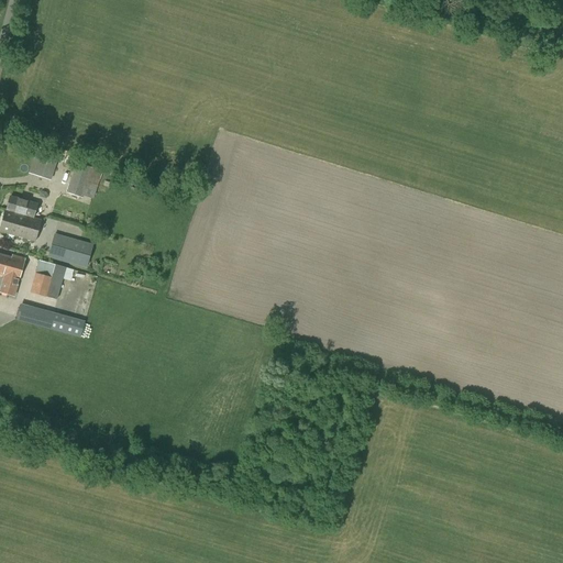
[(33,165),(36,166),(34,173),(52,179),(59,155),(37,147),(33,165)]
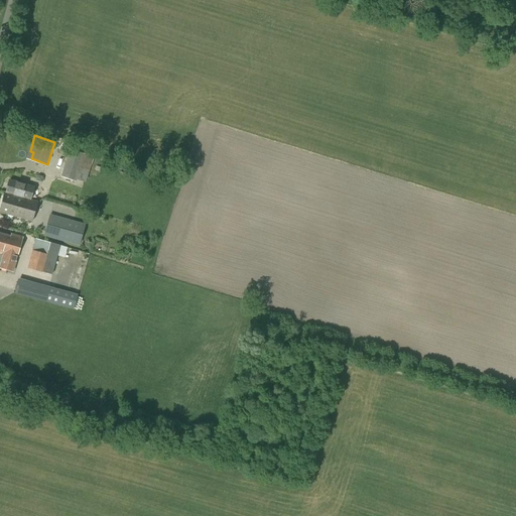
[(70,149),(60,176),(76,181),(77,179),(86,182),(94,157),(70,149)]
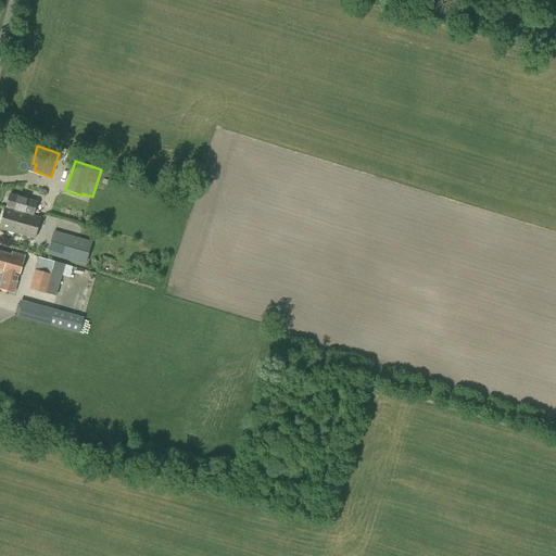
[(4,207),(4,209),(7,209),(5,210),(19,213),(19,214),(22,215),(21,218),(23,218),(22,222),(33,225),(35,217),(40,219),(41,217),(33,215),(37,201),(10,193),(5,207),(4,207)]
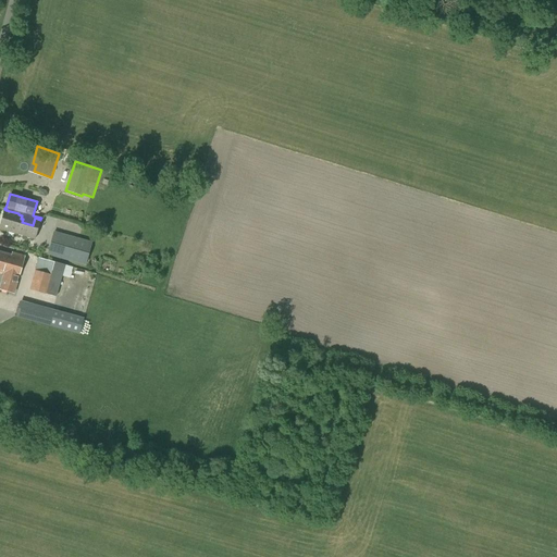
[(7,209),(4,209),(0,224),(0,229),(35,239),(40,220),(35,218),(33,225),(22,222),(23,219),(21,219),(22,215),(19,214),(19,213),(5,210),(7,209)]
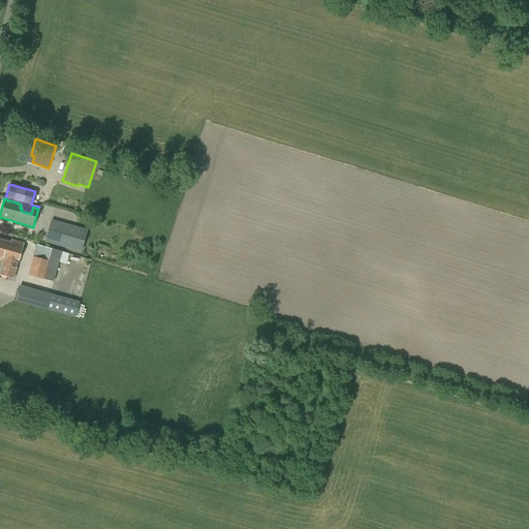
[(44,242),(81,252),(87,230),(52,219),(44,242)]
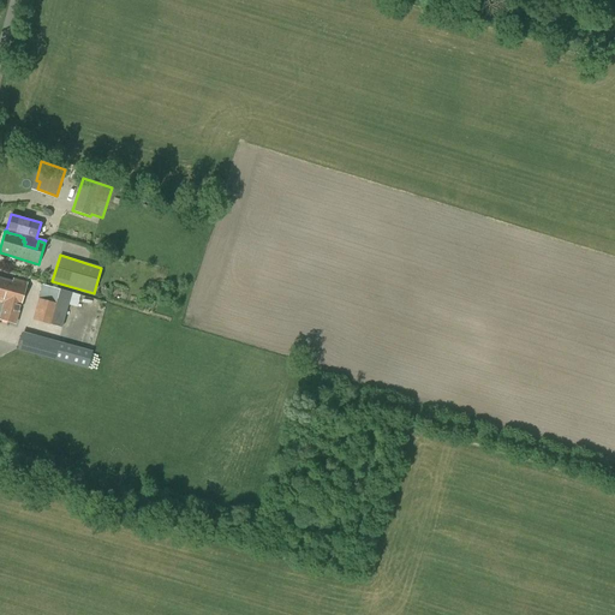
[(0,315),(0,320),(15,324),(21,305),(27,284),(15,280),(13,282),(0,278),(0,300),(4,302),(0,315)]
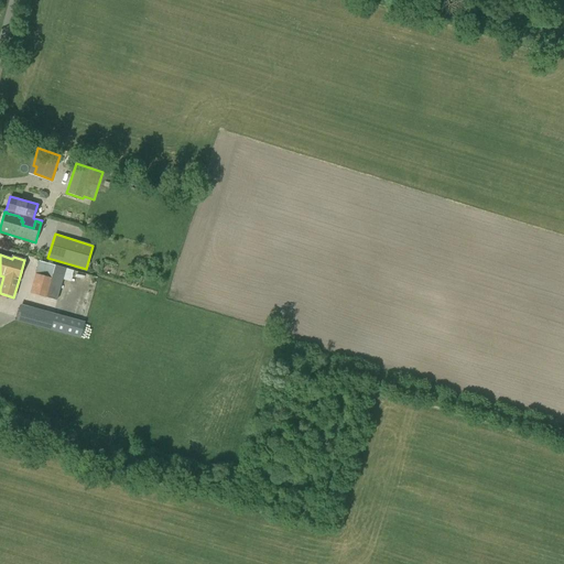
[(30,293),(56,301),(66,268),(40,260),(30,293)]
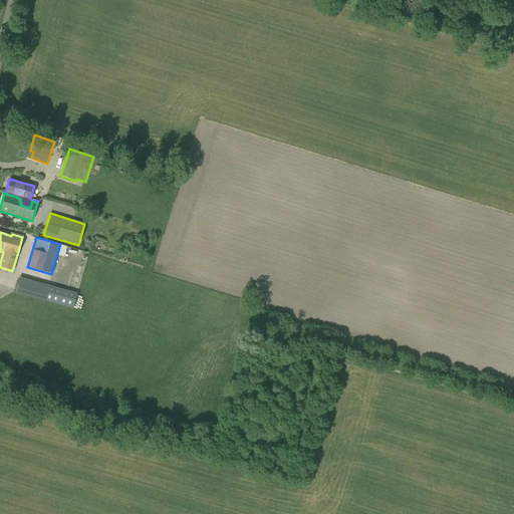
[(19,278),(15,293),(73,309),(80,281),(70,279),(67,291),(19,278)]
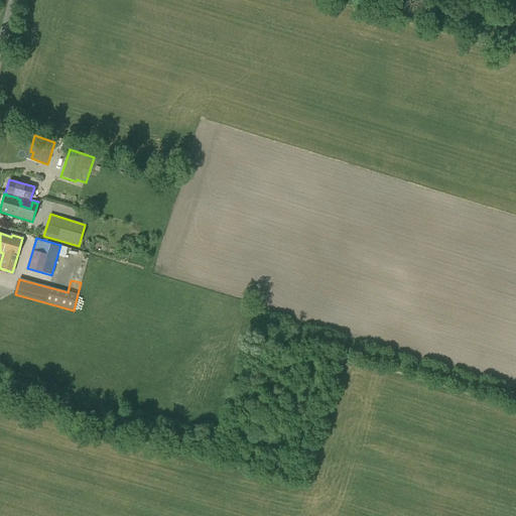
All buildings are outlined.
